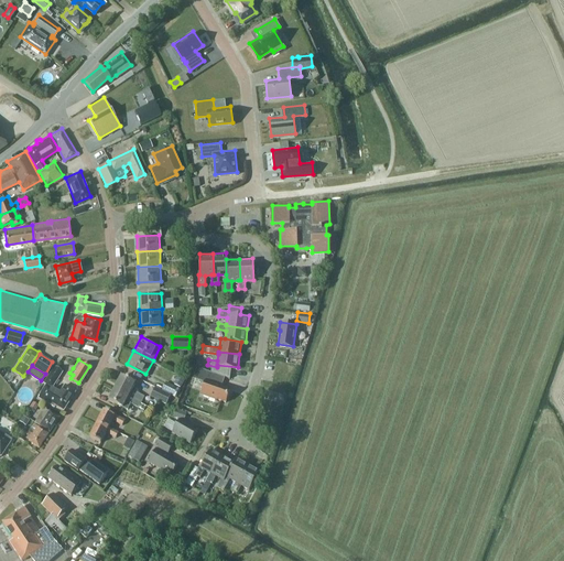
[(55,403),(63,408),(74,389),(64,383),(58,391),(51,386),(62,369),(54,365),(43,381),(45,383),(38,395),(54,405),(55,403)]
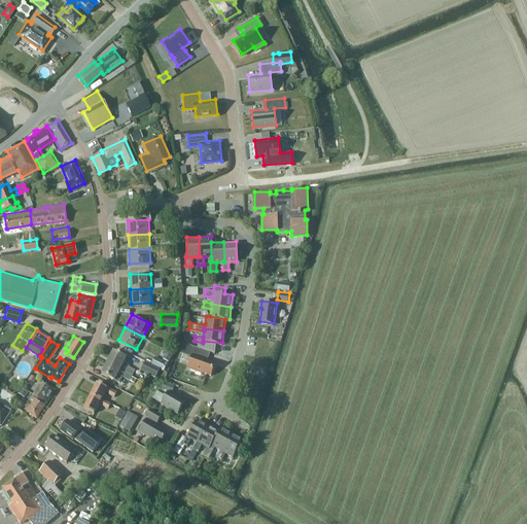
[(203,348),(215,350),(216,343),(204,341),(203,348)]
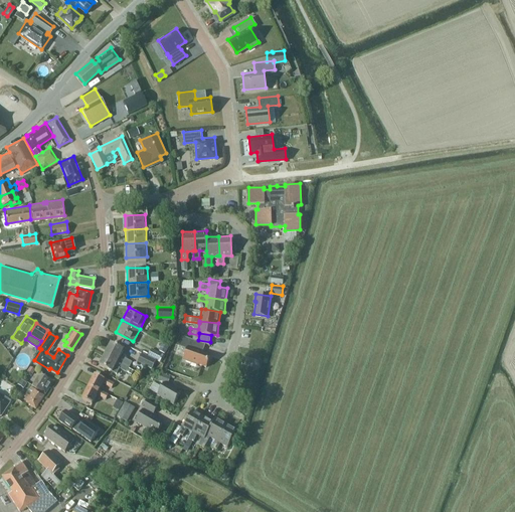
[(187,347),(183,358),(198,363),(198,362),(206,365),(210,354),(202,351),(202,350),(193,346),(195,339),(179,334),(176,343),(187,347)]
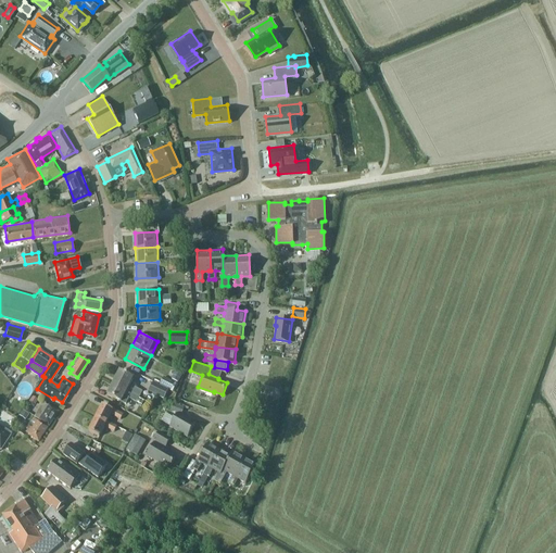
[(119,368),(113,380),(139,394),(142,389),(129,382),(134,376),(119,368)]
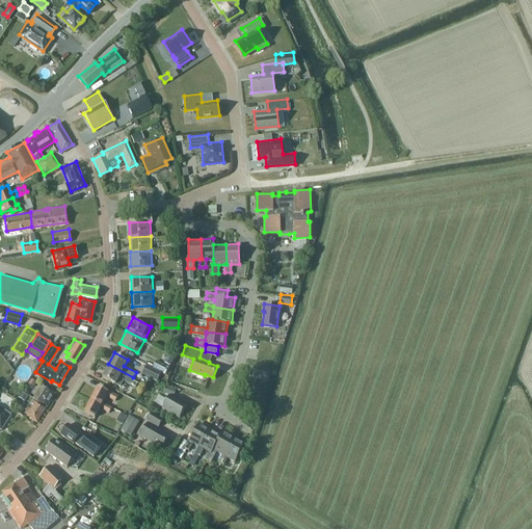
[(152,365),(160,369),(163,363),(156,359),(152,365)]
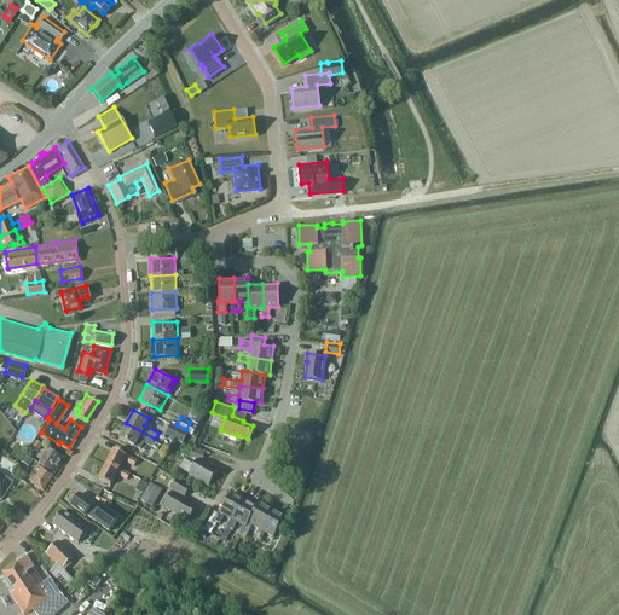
[(169,422),(165,433),(181,441),(187,430),(177,425),(169,422)]
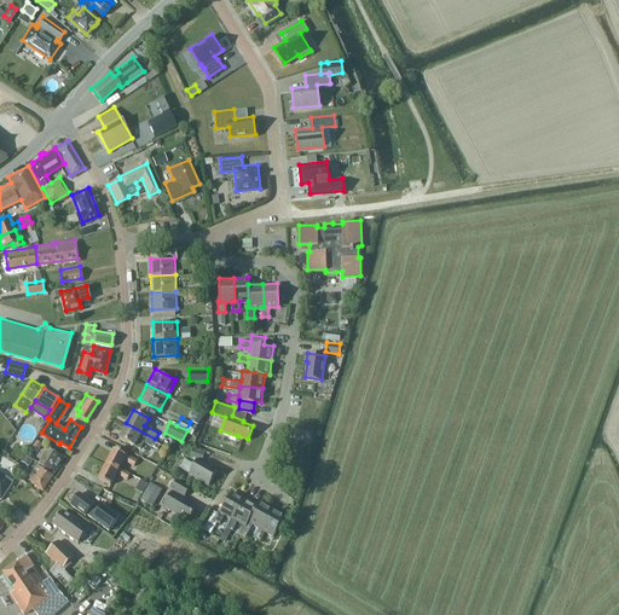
[(155,439),(126,423),(119,437),(134,445),(139,447),(143,440),(152,445),(155,439)]
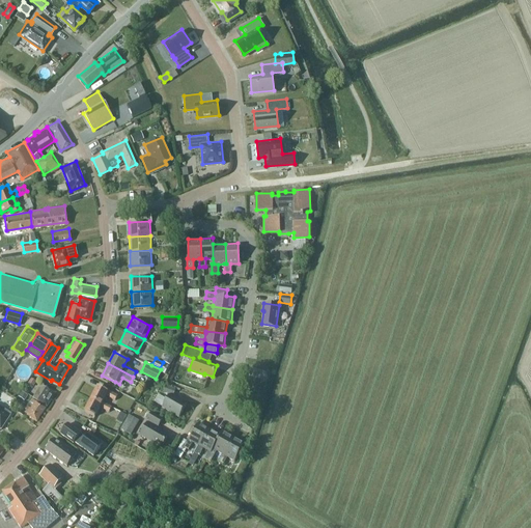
[(32,384),(35,379),(30,376),(26,381),(32,384)]
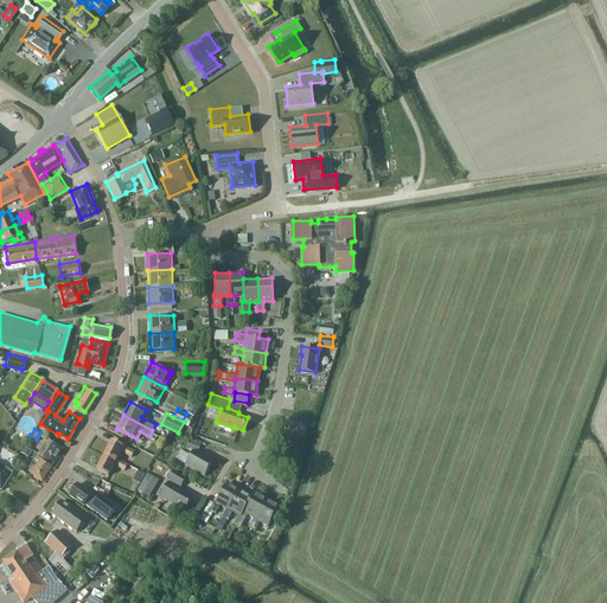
[(37,451),(52,462),(63,446),(52,440),(51,441),(46,437),(37,451)]
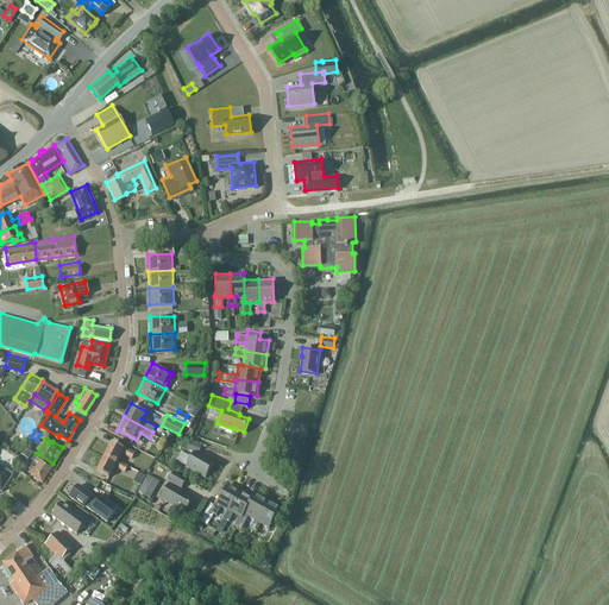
[(190,439),(187,447),(198,452),(201,443),(190,439)]
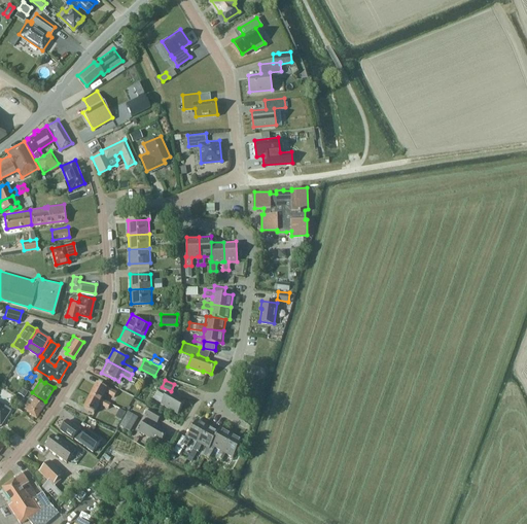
[(97,381),(91,392),(101,397),(105,390),(114,395),(116,390),(107,386),(106,386),(97,381)]
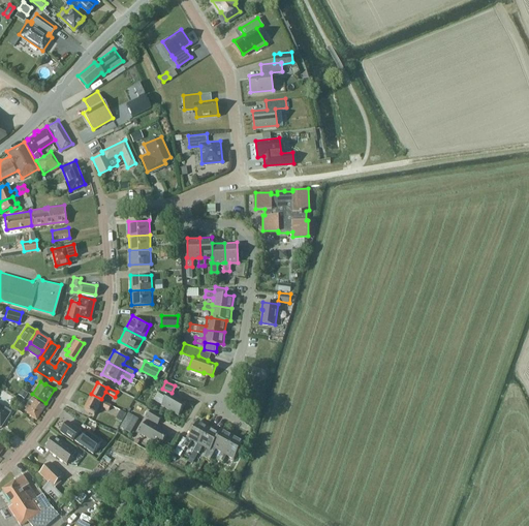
[(24,397),(27,392),(21,388),(18,393),(24,397)]
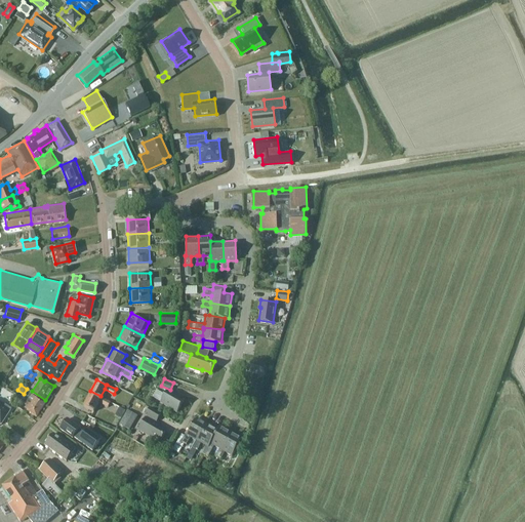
[(161,401),(176,410),(184,398),(168,389),(161,401)]
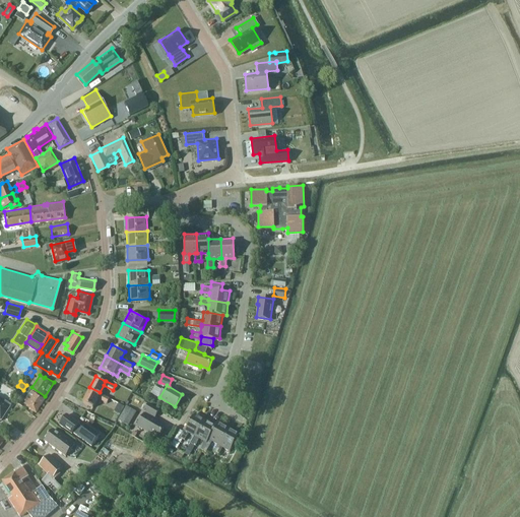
[(159,395),(164,390),(158,386),(154,392),(159,395)]
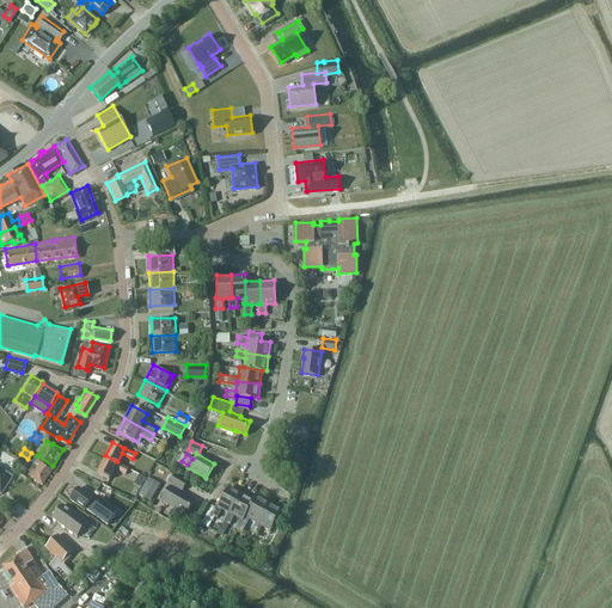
[(117,461),(105,455),(97,472),(109,478),(115,466),(126,472),(128,467),(117,461)]
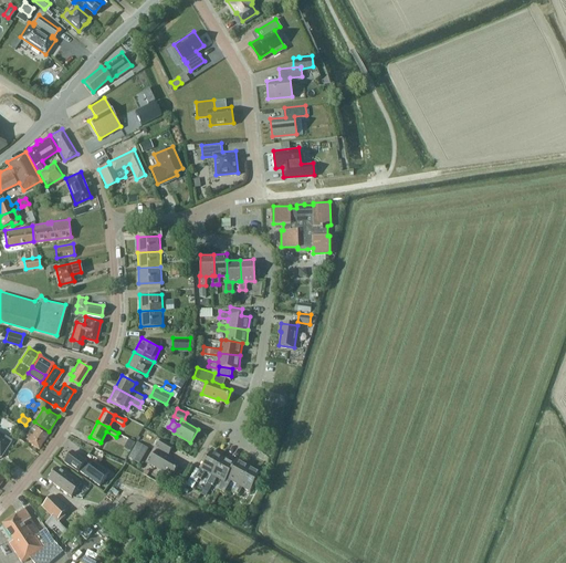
[(28,440),(39,447),(48,433),(33,424),(27,434),(28,435),(27,437),(29,439),(28,440)]
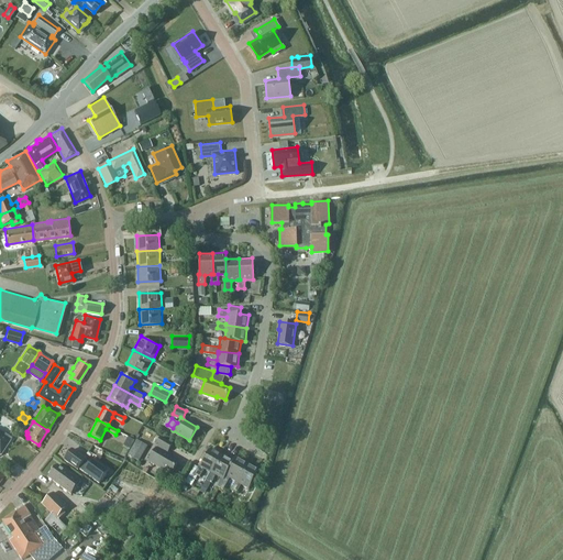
[(0,451),(11,437),(0,429),(0,451)]
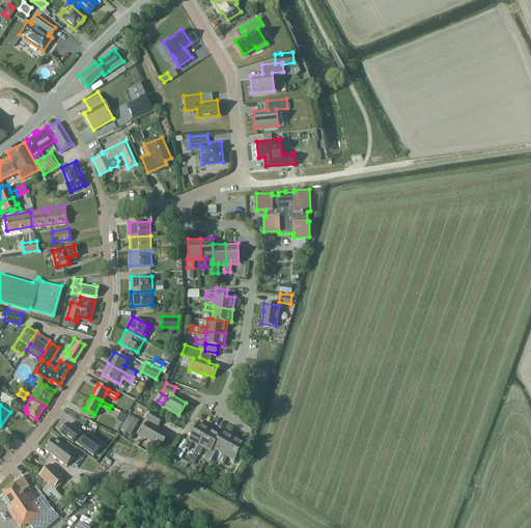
[(147,418),(158,424),(162,417),(151,411),(147,418)]
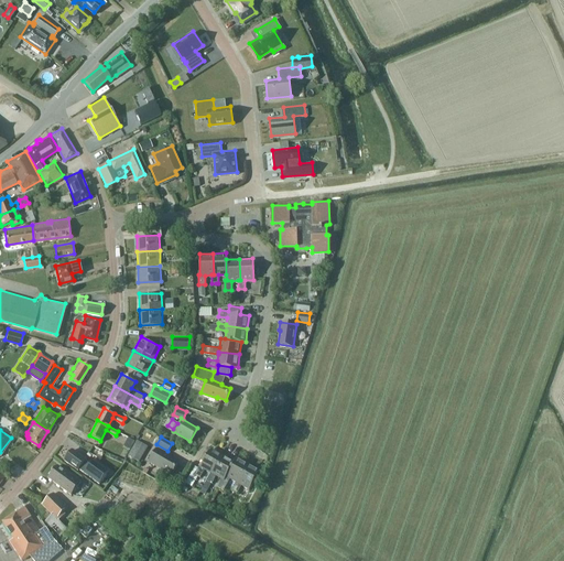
[(128,453),(139,461),(148,445),(136,439),(128,453)]
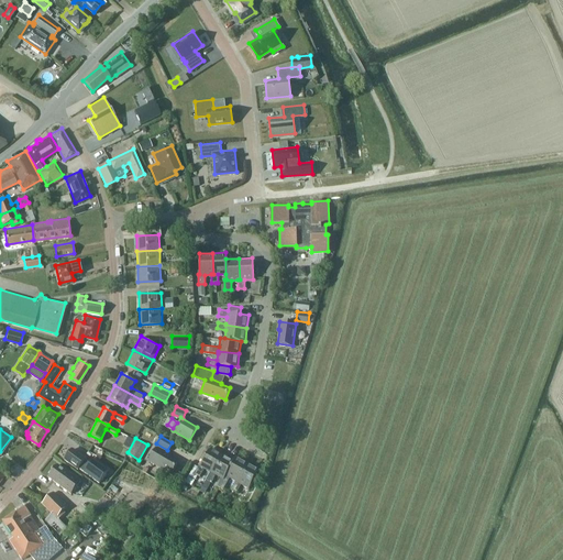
[(164,467),(172,471),(178,460),(170,456),(170,454),(156,446),(148,459),(163,468),(164,467)]
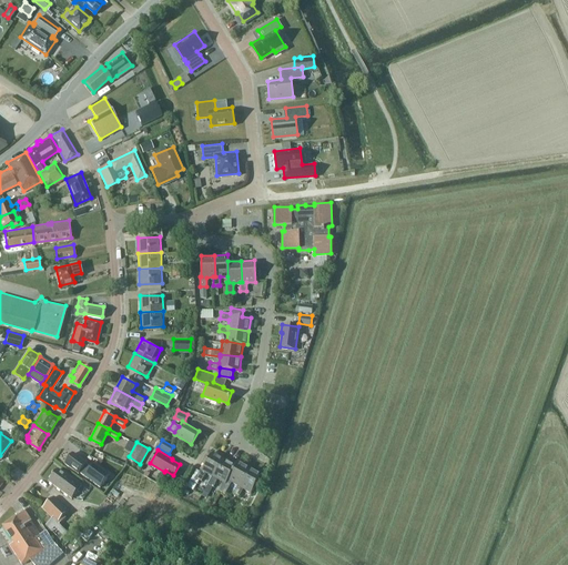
[(66,461),(64,462),(78,472),(79,471),(100,486),(110,473),(93,461),(90,465),(85,462),(85,461),(72,451),(69,455),(64,461),(66,461)]
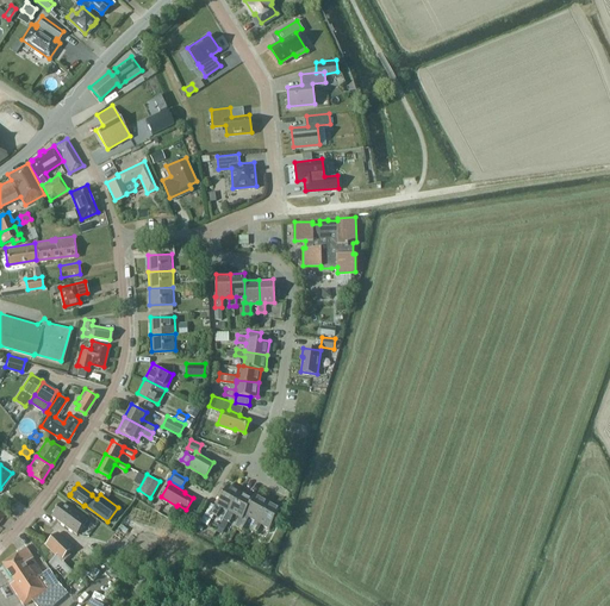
[(222,506),(228,508),(230,510),(241,491),(228,483),(217,503),(216,501),(210,511),(217,513),(222,506)]
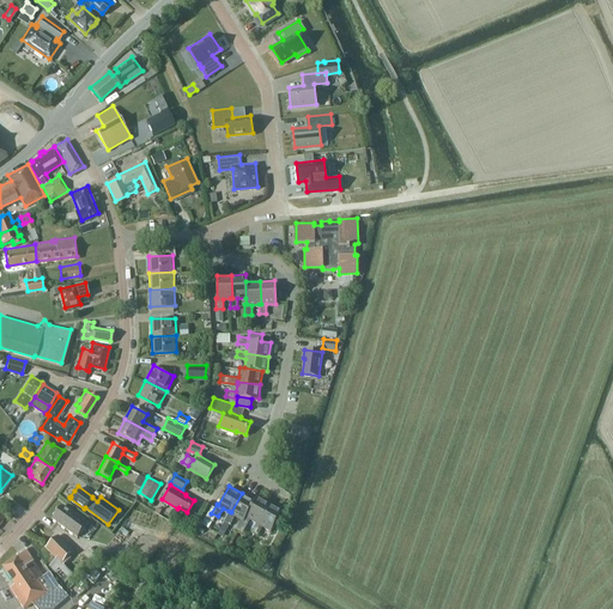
[(242,493),(231,512),(229,511),(224,519),(230,523),(235,515),(241,518),(243,519),(254,499),(242,493)]
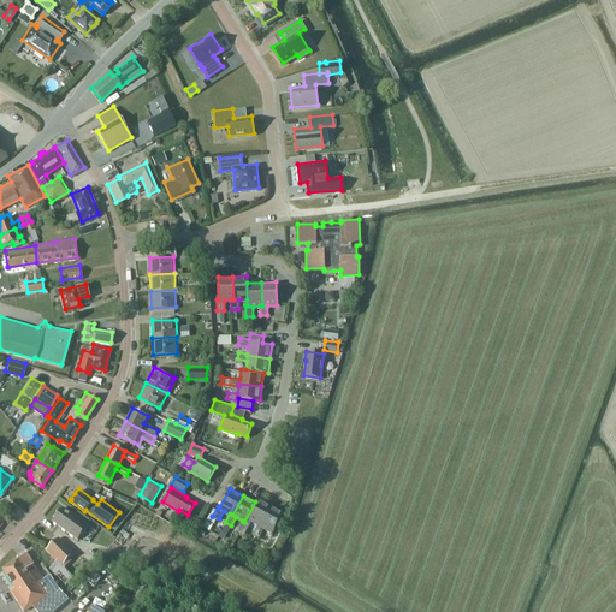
[(252,521),(258,524),(260,526),(271,505),(258,498),(255,501),(244,522),(242,521),(237,529),(244,533),(252,521)]
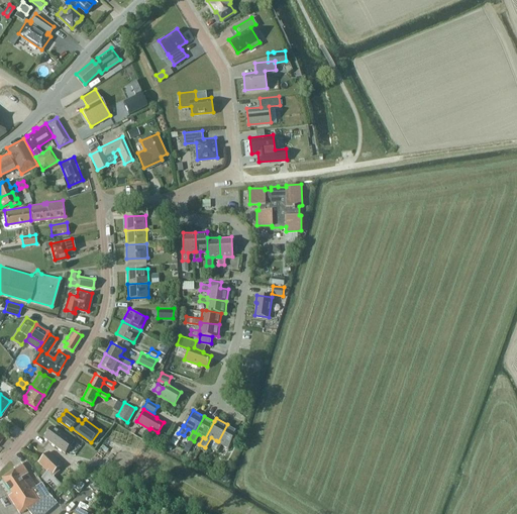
[(227,424),(218,441),(216,440),(212,447),(217,450),(221,443),(228,447),(238,430),(227,424)]
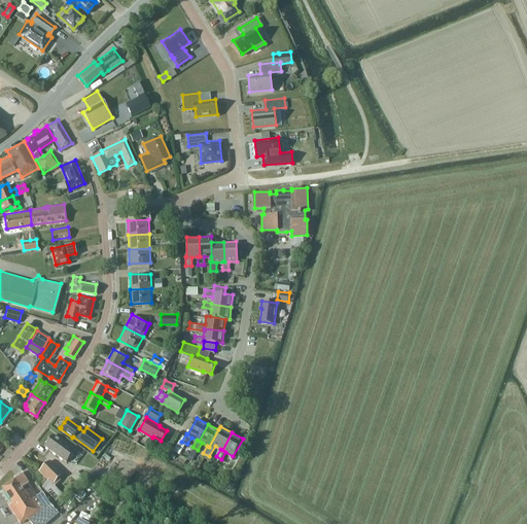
[(44,445),(61,457),(66,460),(76,448),(60,437),(59,438),(53,433),(44,445)]
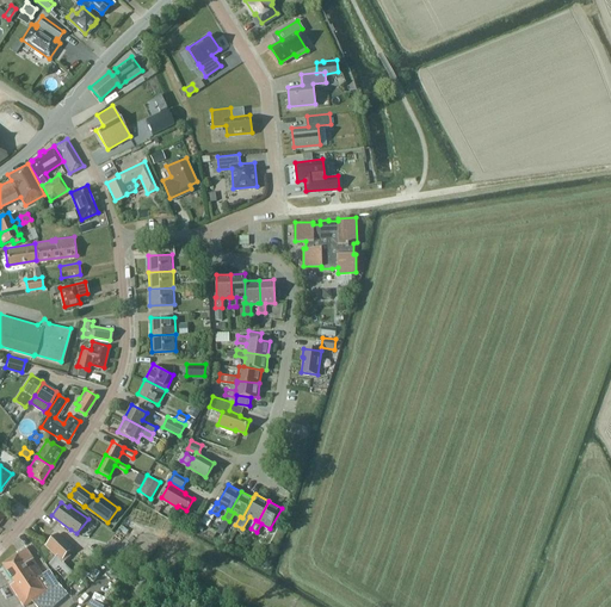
[(63,561),(69,555),(68,552),(74,547),(57,532),(45,544),(56,555),(49,562),(66,577),(73,570),(63,561)]
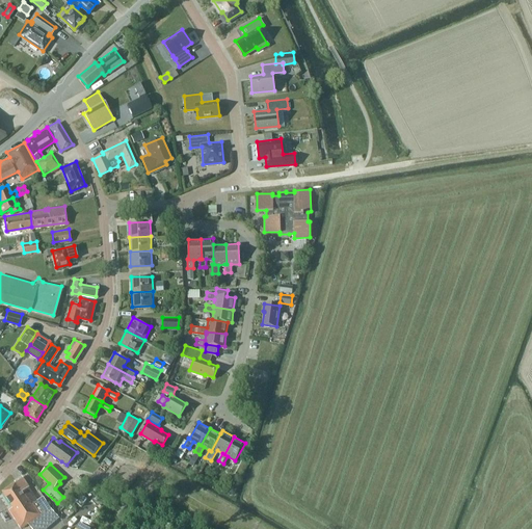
[(70,477),(77,484),(82,480),(74,472),(70,477)]
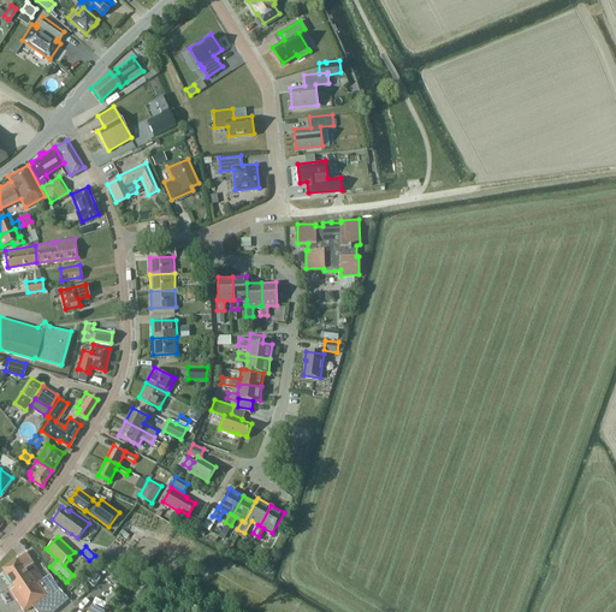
[(25,550),(24,550),(22,550),(18,552),(18,554),(17,556),(18,558),(3,568),(15,586),(10,589),(24,610),(33,604),(39,611),(52,611),(69,598),(58,586),(51,574),(43,578),(34,564),(34,563),(25,550)]
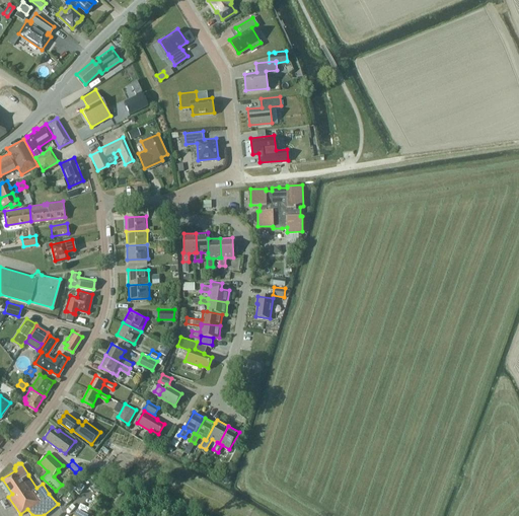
[(94,480),(96,475),(87,468),(84,471),(94,480)]
